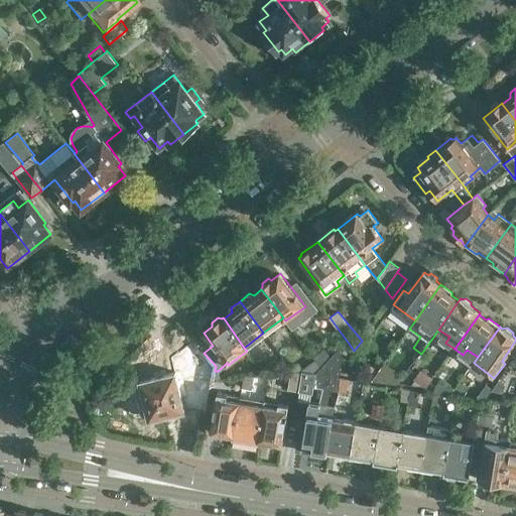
[(136,389),(136,391),(141,412),(142,414),(145,416),(148,416),(149,418),(189,409),(207,412),(215,365),(204,353),(201,348),(199,349),(190,338),(179,348),(191,363),(173,367),(175,373),(140,381),(141,383),(139,384),(136,386),(136,389)]
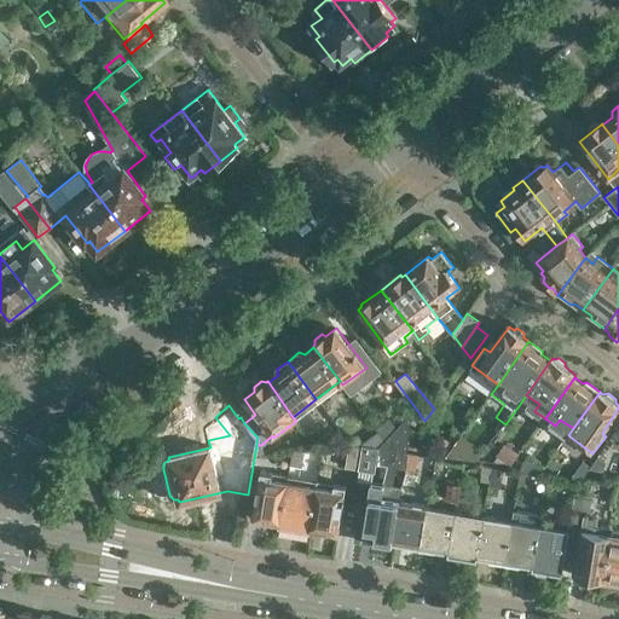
[(380,447),(379,447),(379,449),(405,453),(405,452),(424,421),(416,409),(408,417),(406,416),(399,426),(397,428),(385,441),(380,447)]
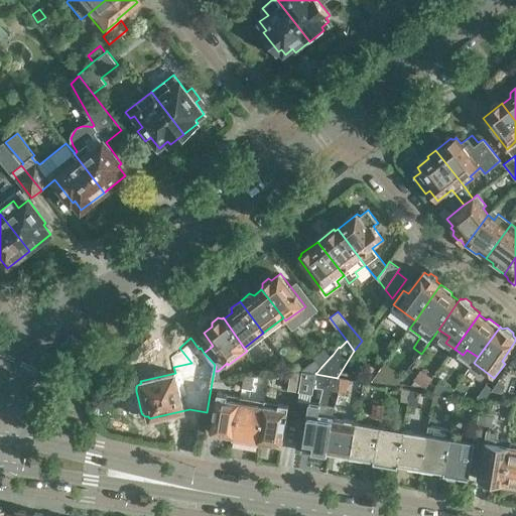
[(312,357),(316,361),(320,367),(320,368),(331,357),(323,349),(312,357)]
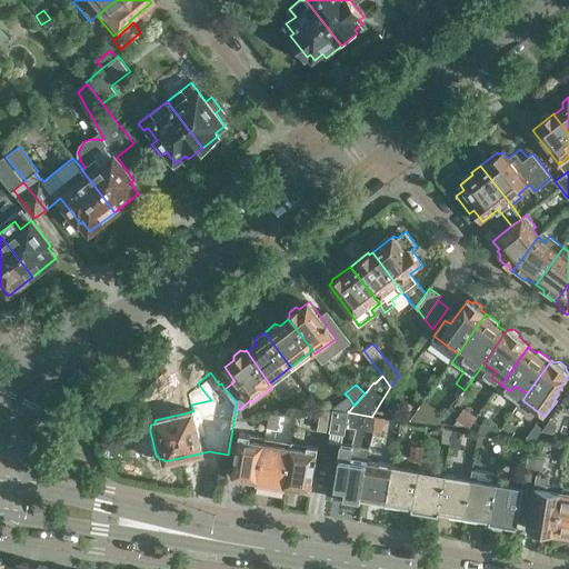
[(353,405),(349,398),(342,402),(349,411),(353,405)]
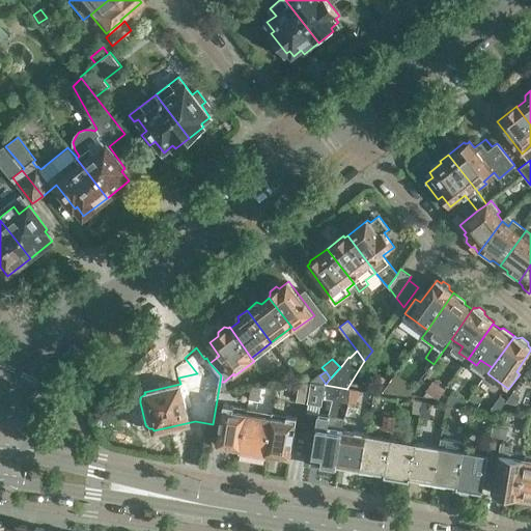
[(384,390),(392,379),(391,379),(389,381),(380,375),(371,388),(384,390)]
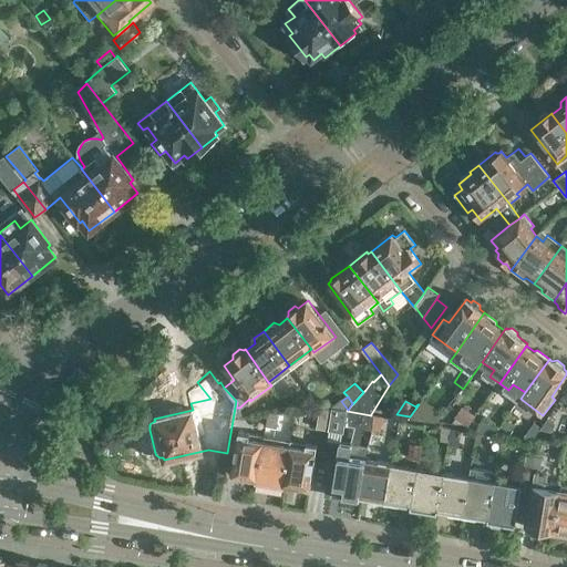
[(429,411),(419,404),(410,416),(424,420),(429,411)]
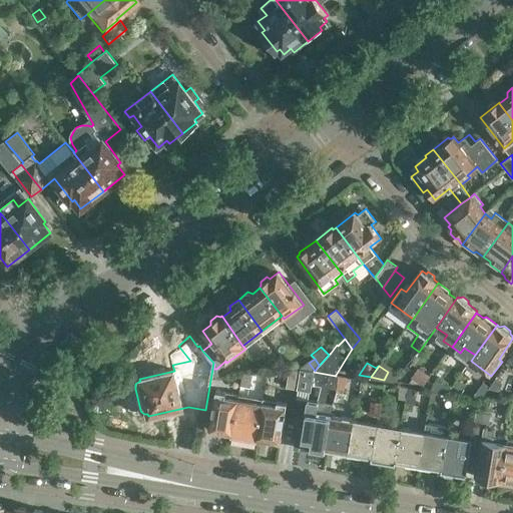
[(430,376),(418,367),(411,378),(423,386),(430,376)]
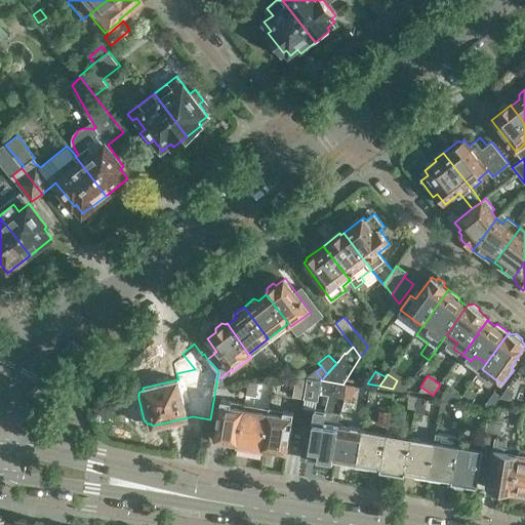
[(308,377),(296,378),(293,396),(305,398),(309,377),(308,377)]
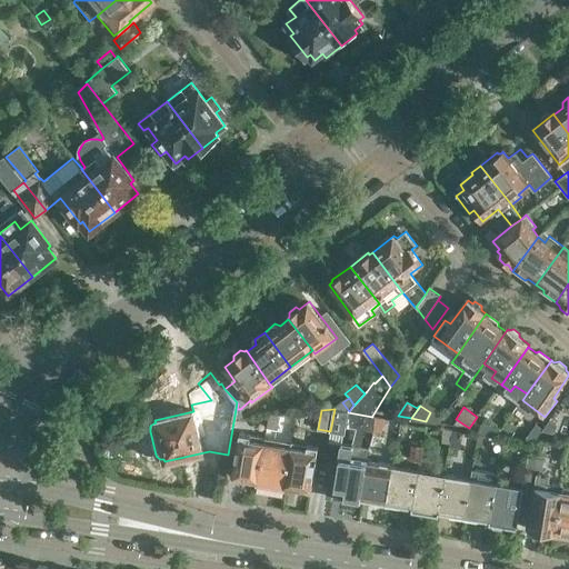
[(335,409),(330,431),(345,433),(346,427),(355,429),(351,446),(341,443),(337,473),(329,472),(325,498),(360,503),(361,498),(368,461),(370,447),(361,446),(363,430),(373,431),(376,417),(372,416),(372,417),(348,412),(348,411),(335,409)]
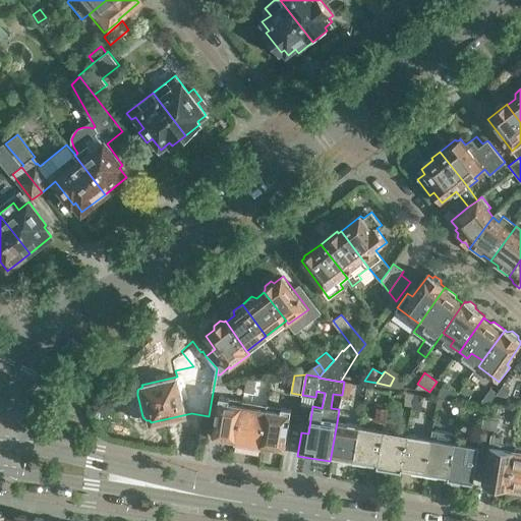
[(243,392),(253,394),(256,380),(246,378),(243,392)]
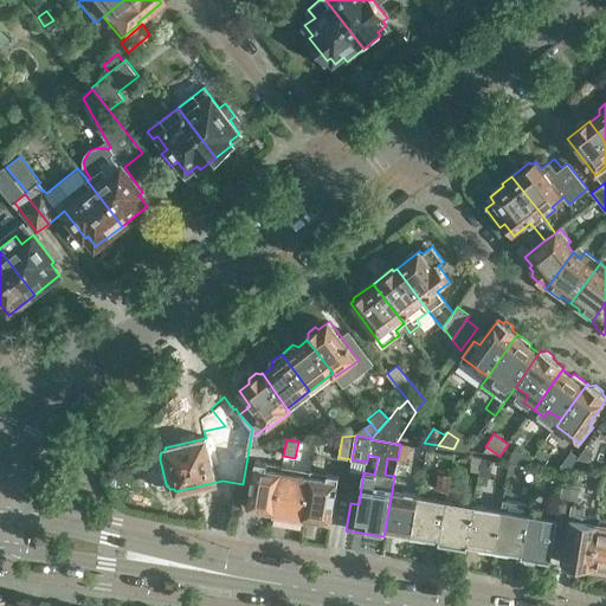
[(515,442),(507,456),(523,464),(532,450),(515,442)]
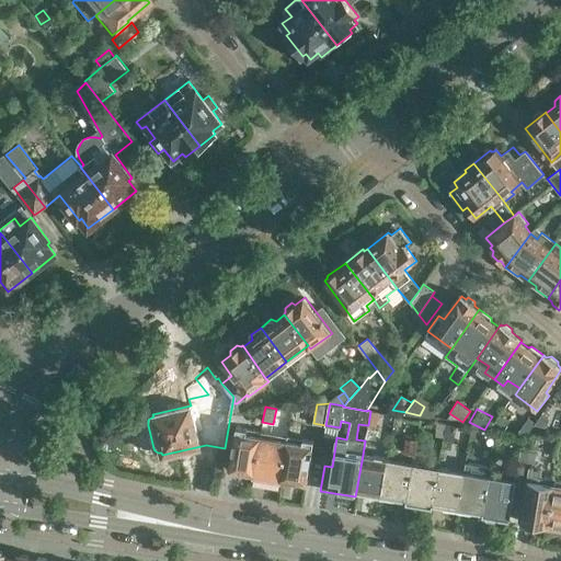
[(548,419),(540,414),(534,426),(545,427),(548,419)]
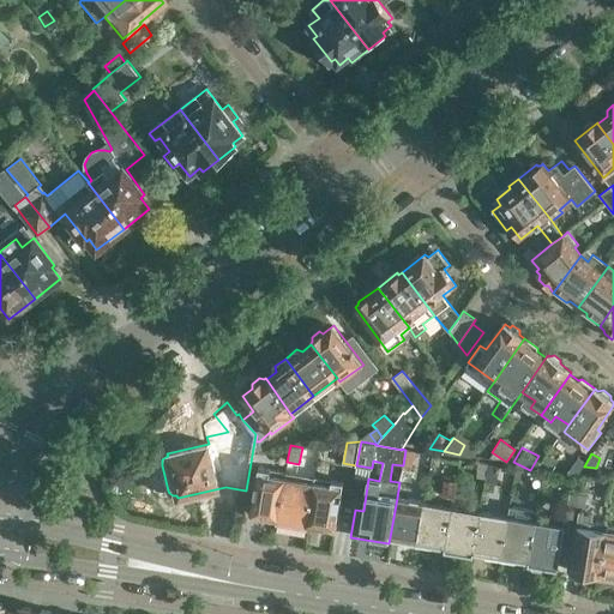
[(413,458),(404,457),(403,465),(402,471),(410,474),(413,458)]
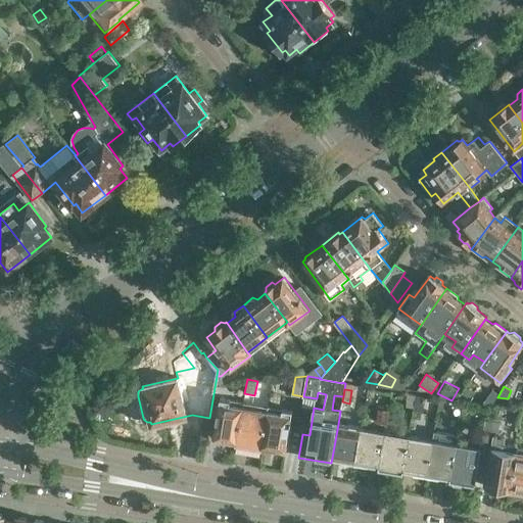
[(491,391),(481,406),(489,408),(496,395),(491,391)]
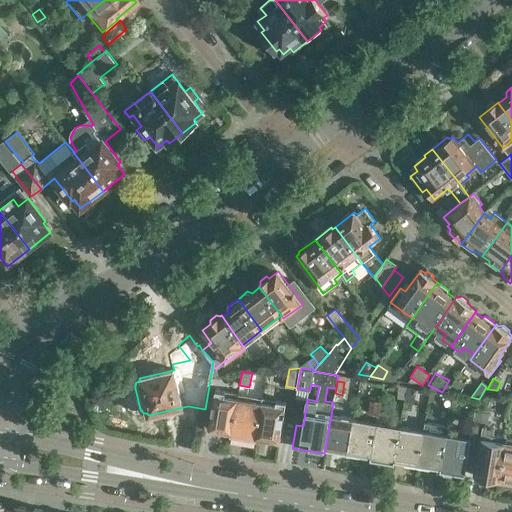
[(416,388),(407,386),(405,401),(413,403),(416,388)]
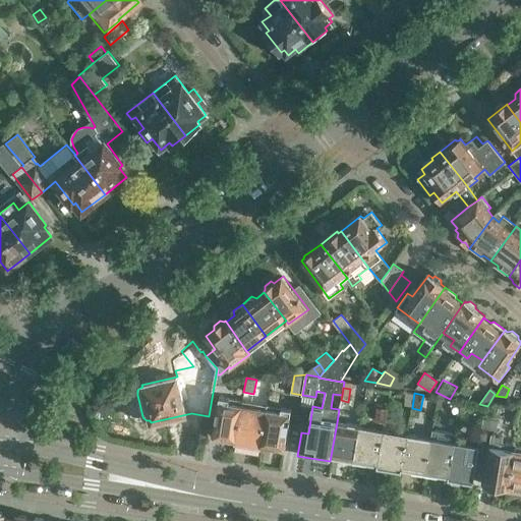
[(213,437),(237,441),(243,405),(229,402),(229,399),(220,397),(213,437)]
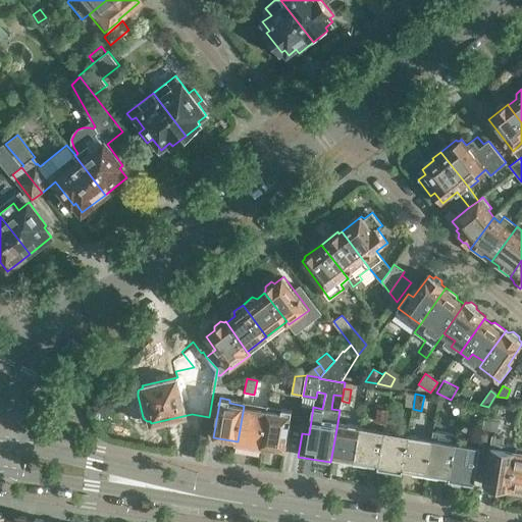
[(460,403),(451,402),(449,415),(459,416),(460,403)]
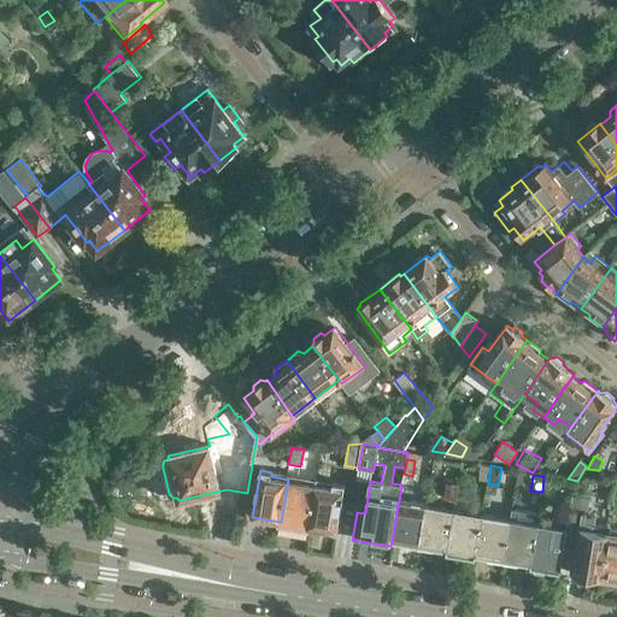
[(288,480),(281,522),(281,524),(309,529),(309,527),(317,485),(288,480)]
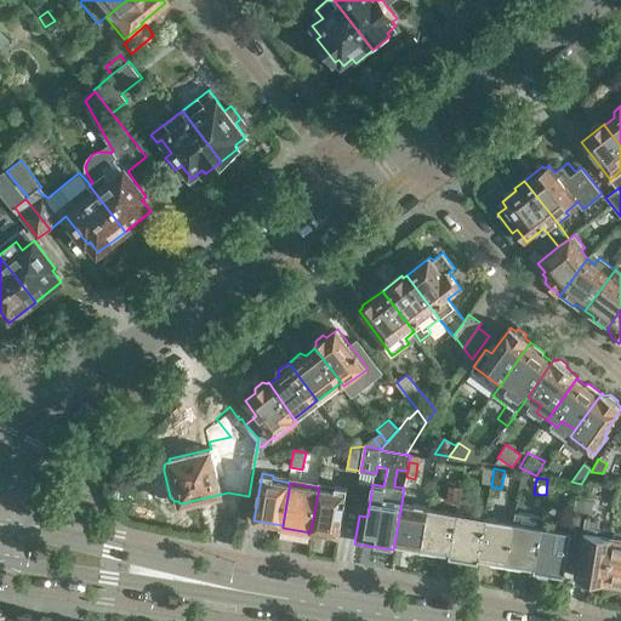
[(319,488),(311,530),(339,535),(347,488),(336,485),(335,490),(319,488)]
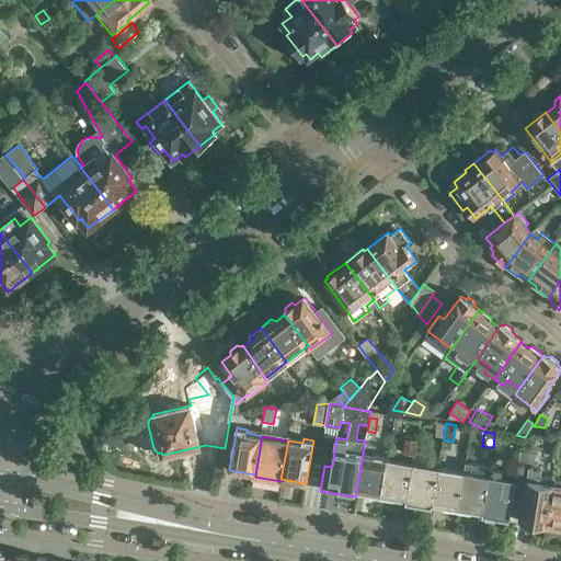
[(416,441),(404,438),(402,453),(414,455),(416,441)]
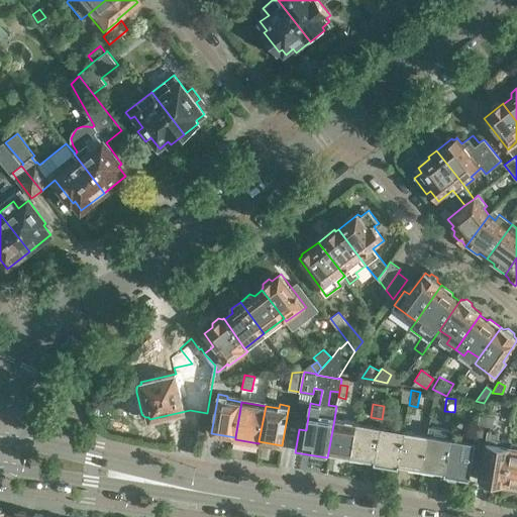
[(494,416),(481,415),(476,442),(476,447),(486,448),(481,481),(505,485),(512,441),(498,439),(500,429),(492,428),(494,416)]
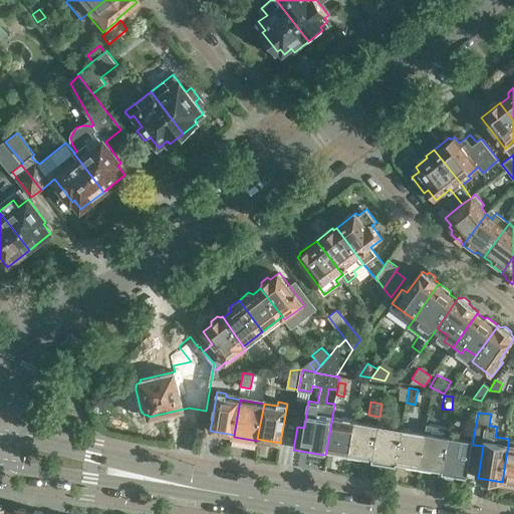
[(332,417),(326,450),(349,454),(355,421),(332,417)]
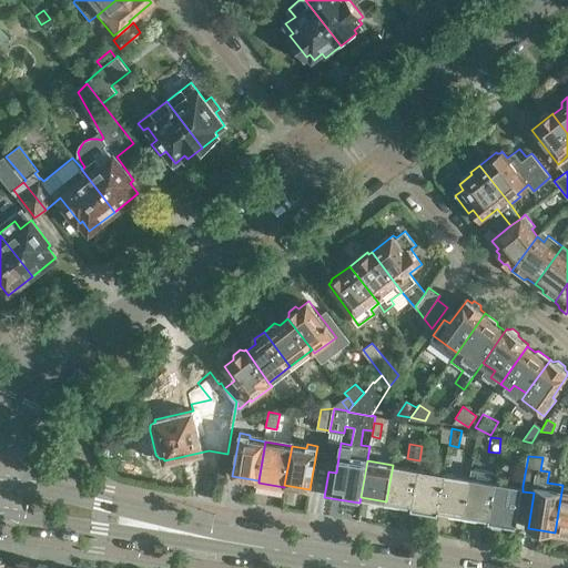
[(393,465),(386,501),(413,506),(418,468),(393,465)]
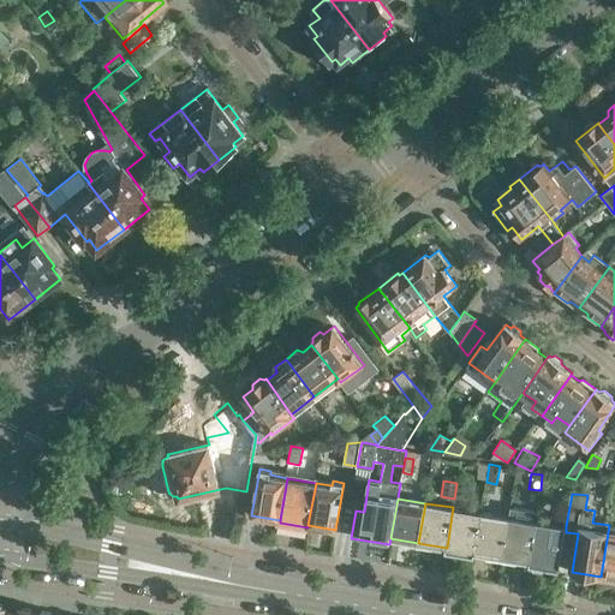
[(453,507),(447,548),(446,550),(473,555),(473,553),(481,512),(453,507)]
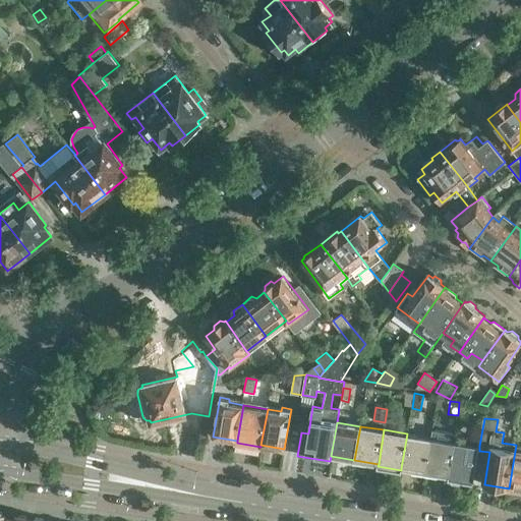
[(407,433),(401,468),(426,472),(431,438),(407,433)]
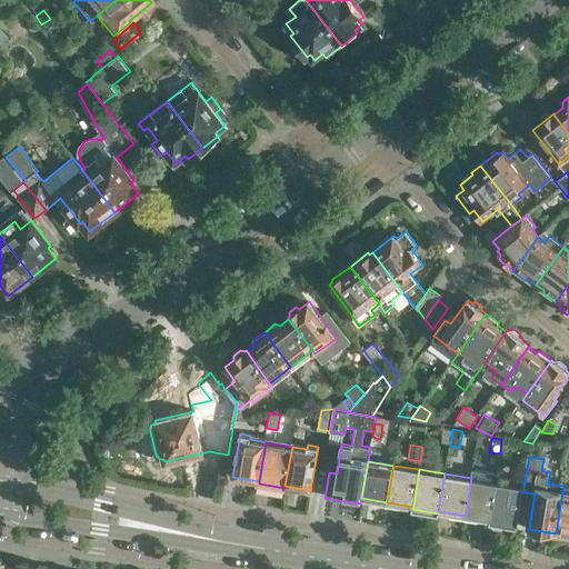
[(471,478),(466,516),(491,520),(499,476),(487,473),(486,480),(471,478)]
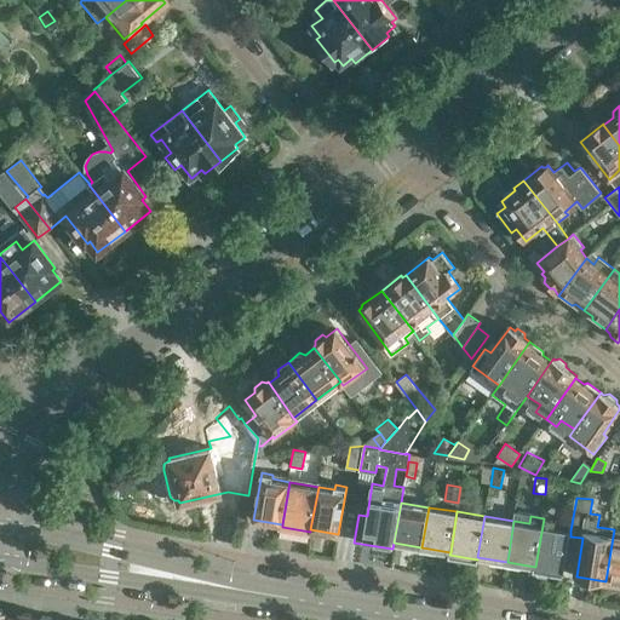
[(544,518),(535,567),(534,569),(563,574),(570,537),(570,530),(558,528),(560,521),(544,518)]
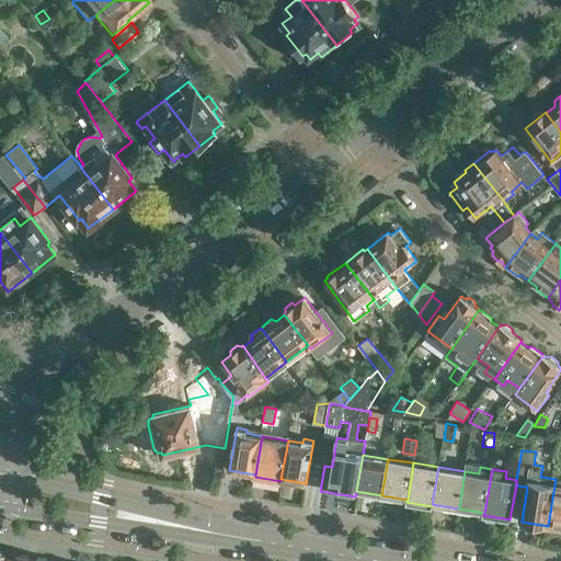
[(560,480),(556,479),(548,526),(560,528),(560,480)]
